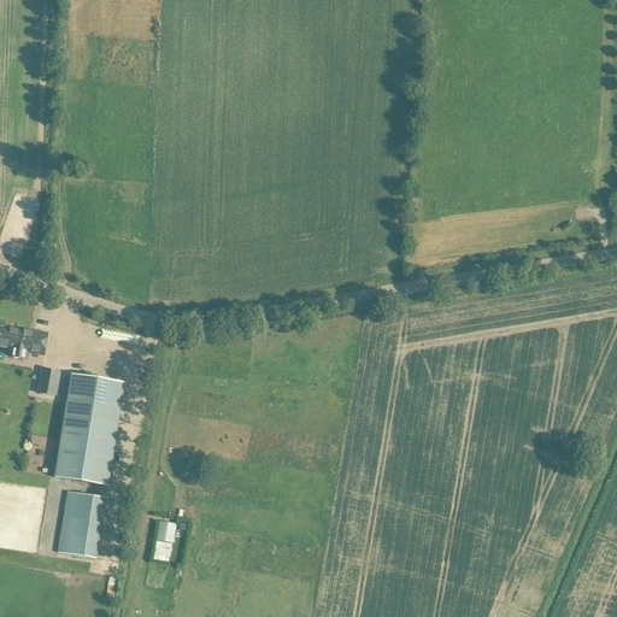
[(45,357),(48,334),(24,330),(24,331),(0,328),(0,347),(12,350),(11,358),(23,360),(24,353),(45,357)]
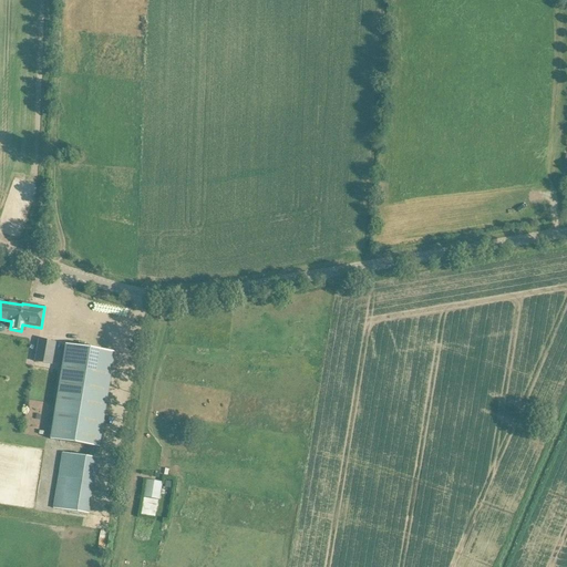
[(50,440),(99,447),(115,353),(66,344),(50,440)]
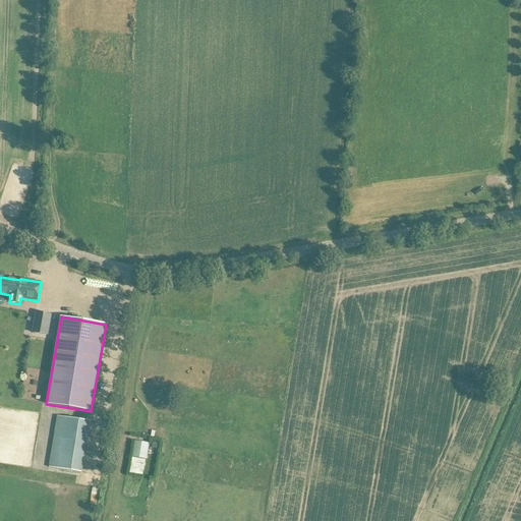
[(49,468),(81,473),(90,421),(58,416),(49,468)]
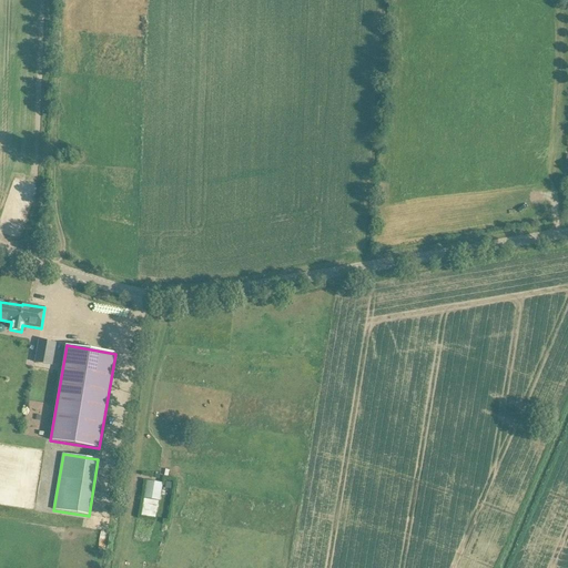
[(143,498),(153,499),(160,500),(162,483),(146,480),(143,498)]
